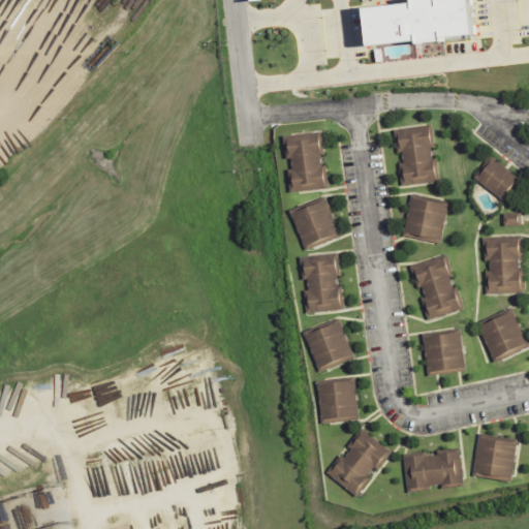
[(473,0),(448,0),(441,1),(440,0),(414,0),(415,3),(366,9),(370,47),(374,45),(421,40),(422,44),(445,42),(444,39),(477,35),(473,0)]
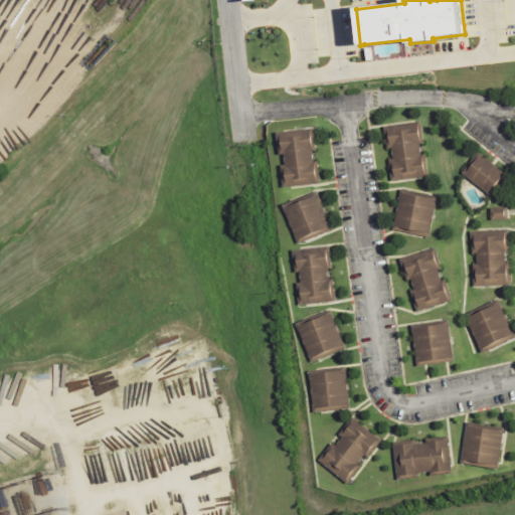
[(388,181),(424,178),(419,123),(382,127),(388,181)]
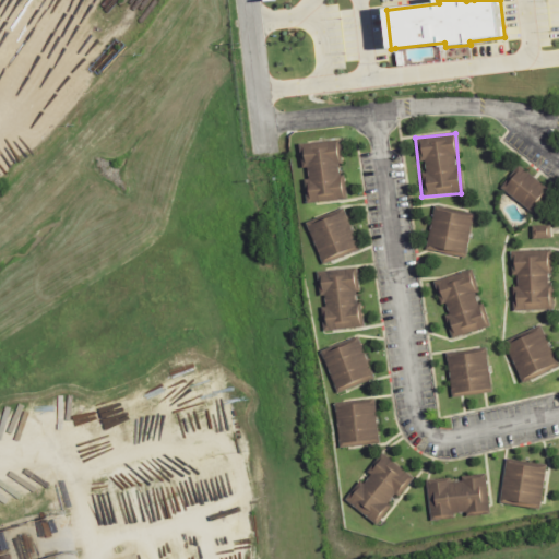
[(339,141),(300,144),(305,202),(343,200),(339,141)]
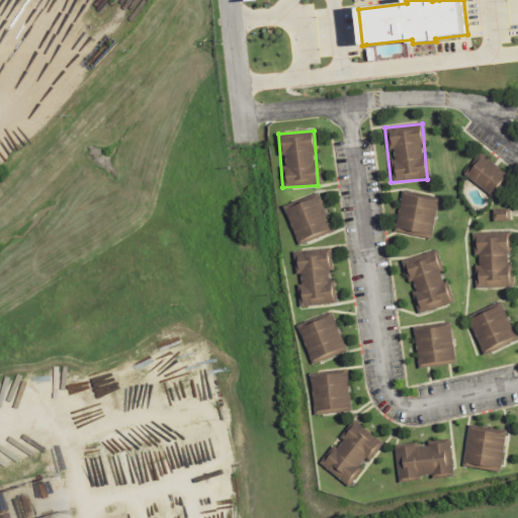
[(508,177),(479,153),(461,174),(491,198),(508,177)]
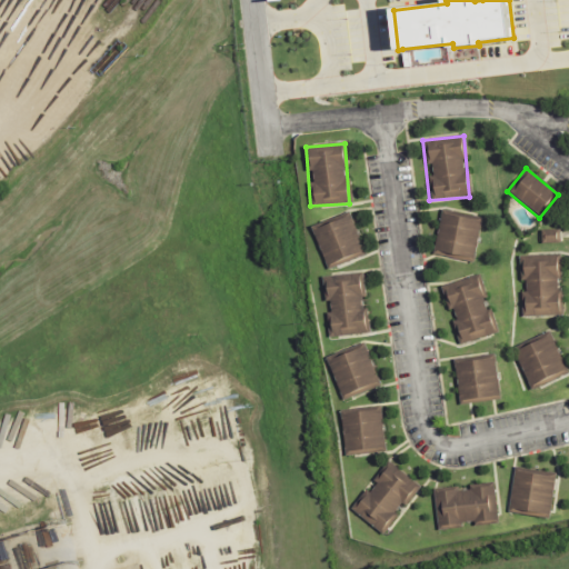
[(431,255),(471,262),(480,218),(439,210),(431,255)]
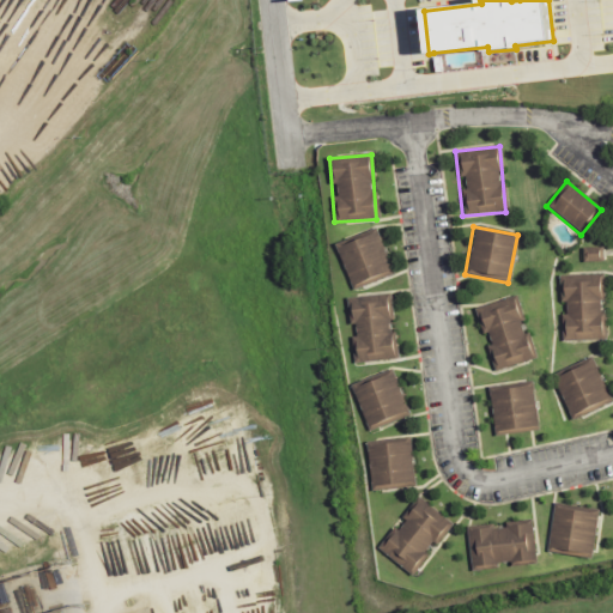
[(353,287),(395,272),(380,229),(338,246),(353,287)]
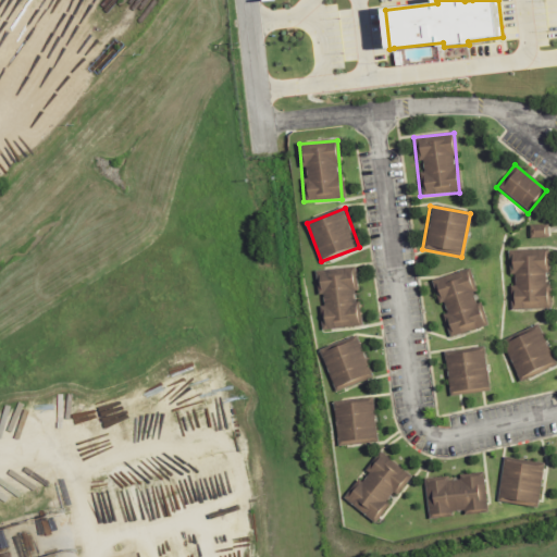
[(546,249),(507,250),(509,309),(548,308),(546,249)]
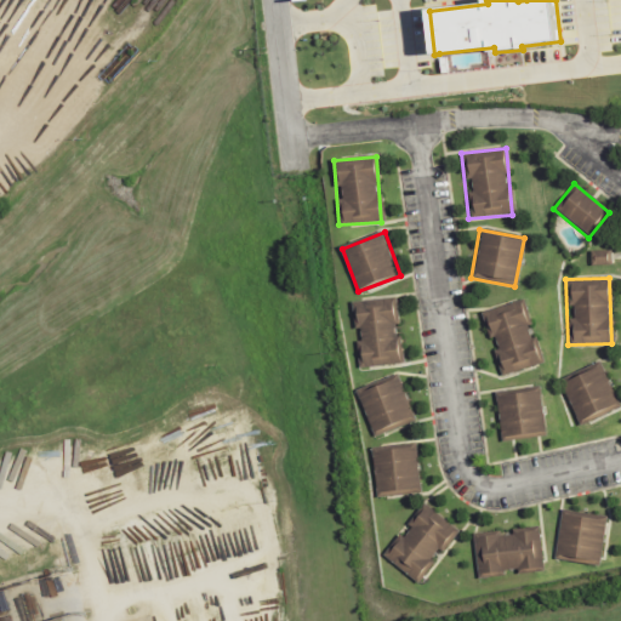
[(400,363),(394,298),(351,302),(357,368),(400,363)]
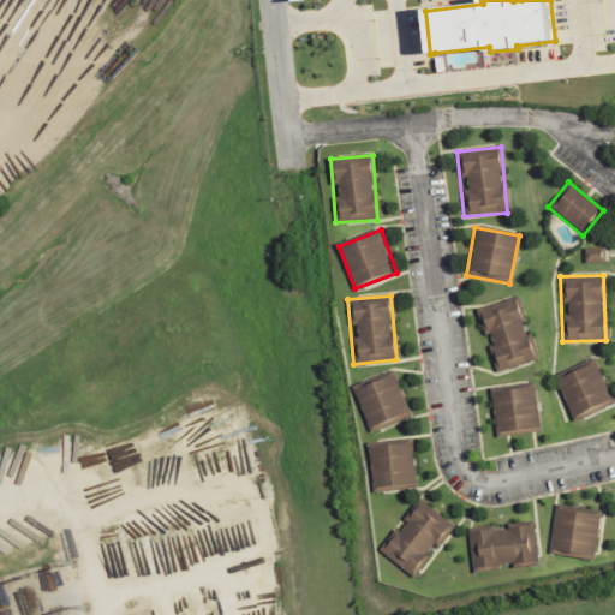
[(476,309),(493,372),(536,360),(518,297),(476,309)]
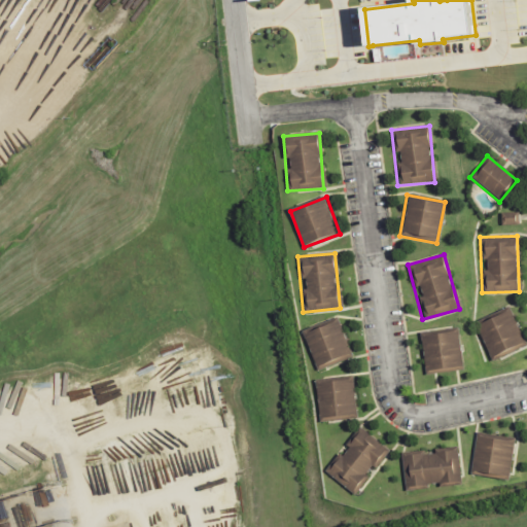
[(524,346),(507,308),(472,323),(489,360),(524,346)]
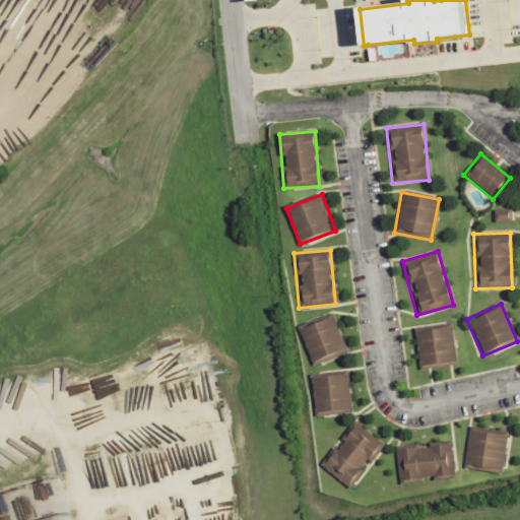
[(296,329),(311,366),(345,352),(331,315),(296,329)]
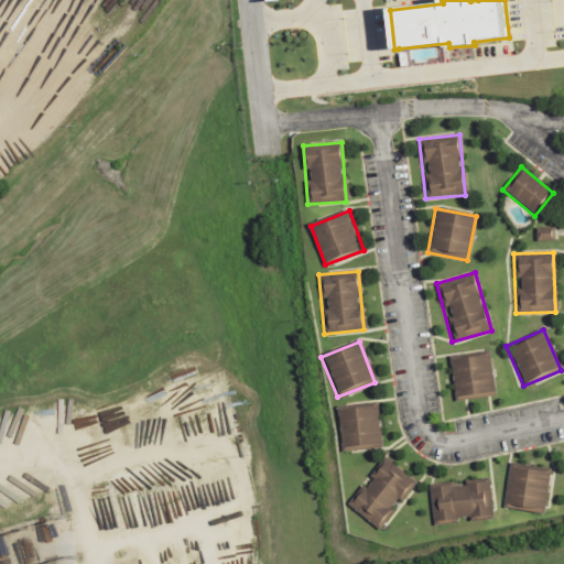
[(489,351),(448,356),(453,400),(495,396),(489,351)]
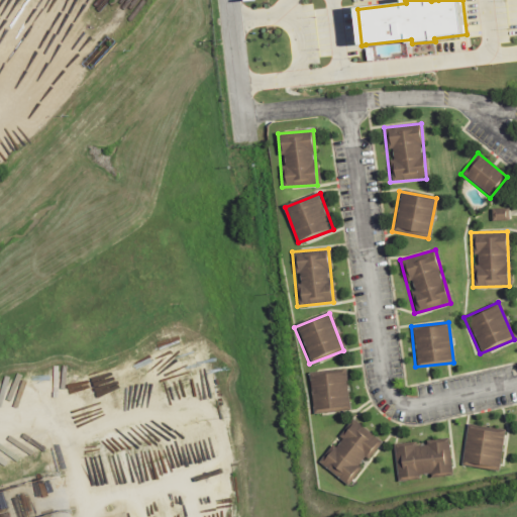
[(311,413),(348,409),(343,370),(306,374),(311,413)]
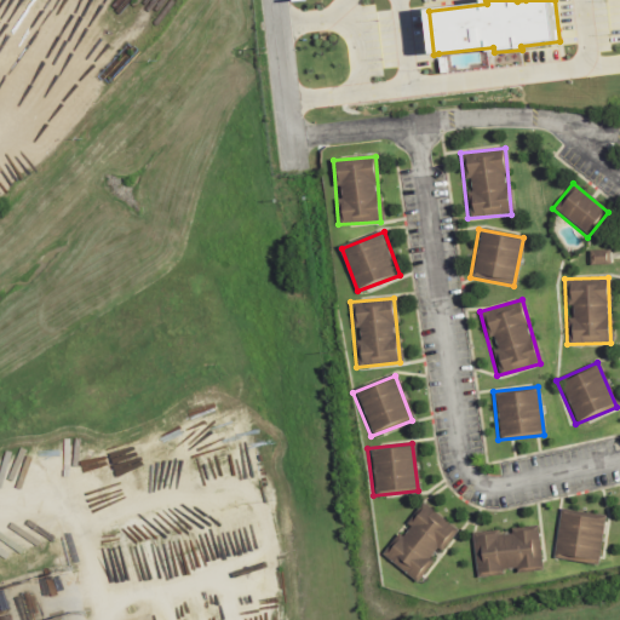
[(380,556),(414,581),(454,529),(420,503),(380,556)]
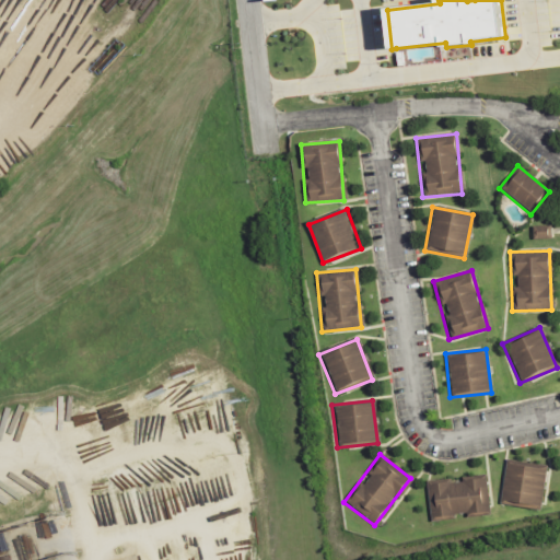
[(543,512),(549,466),(509,461),(502,505),(543,512)]
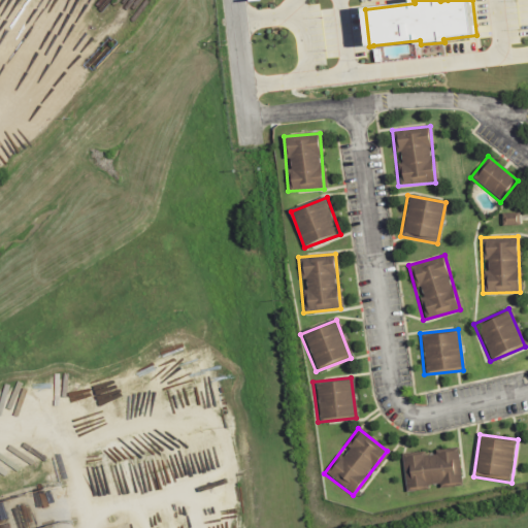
[(464,487),(461,450),(404,454),(407,492),(464,487)]
